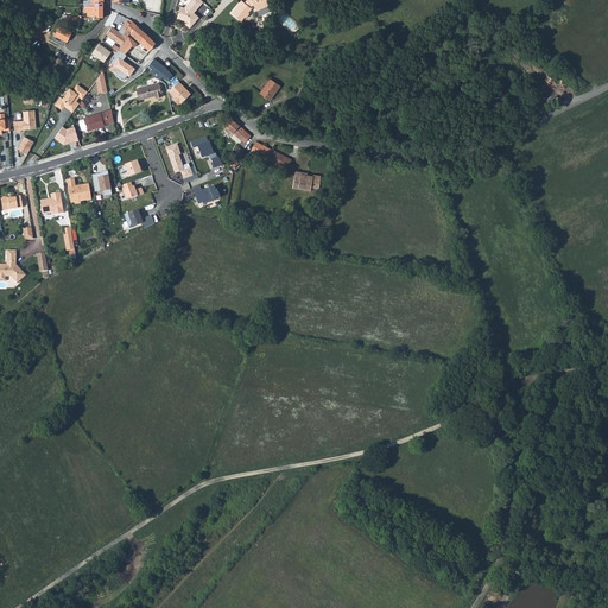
[(181,6),(177,18),(183,20),(184,19),(187,20),(185,21),(187,23),(185,24),(189,27),(200,18),(194,13),(203,2),(201,0),(190,0),(184,7),(181,6)]
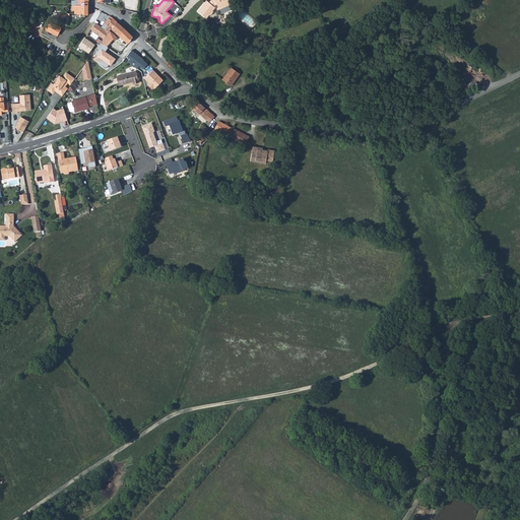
[(221,14),(232,9),(228,1),(229,0),(211,0),(210,0),(208,3),(206,1),(197,12),(205,18),(208,15),(209,16),(212,12),(211,11),(214,8),(213,7),(214,5),(216,4),(221,14)]
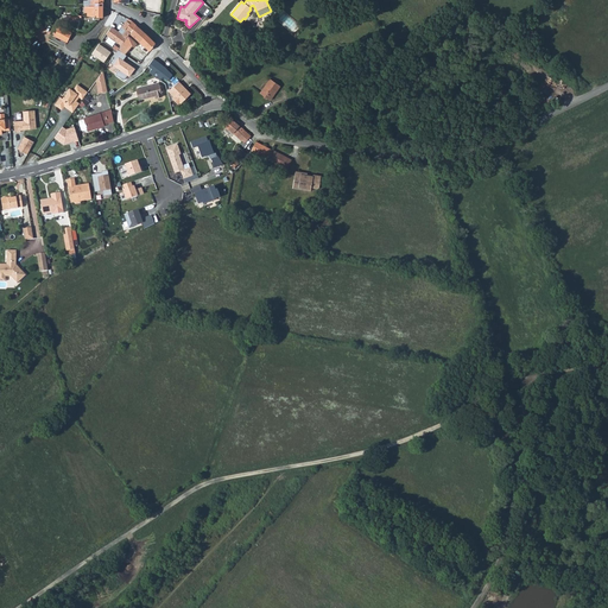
[(84,13),(88,13),(88,17),(103,18),(103,7),(103,2),(95,1),(95,7),(84,6),(84,13)]
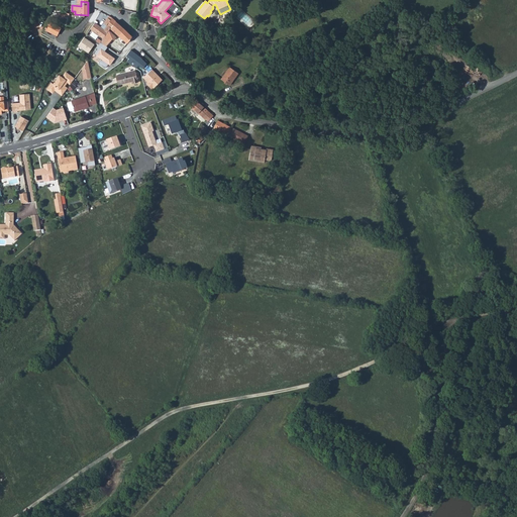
[(238,10),(233,15),(246,28),(252,22),(238,10)]
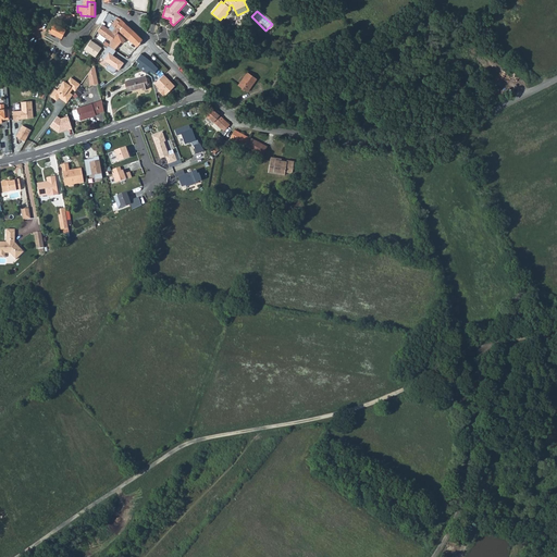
[(97,31),(111,41),(116,34),(119,32),(119,31),(114,27),(119,21),(115,19),(108,28),(102,24),(97,31)]
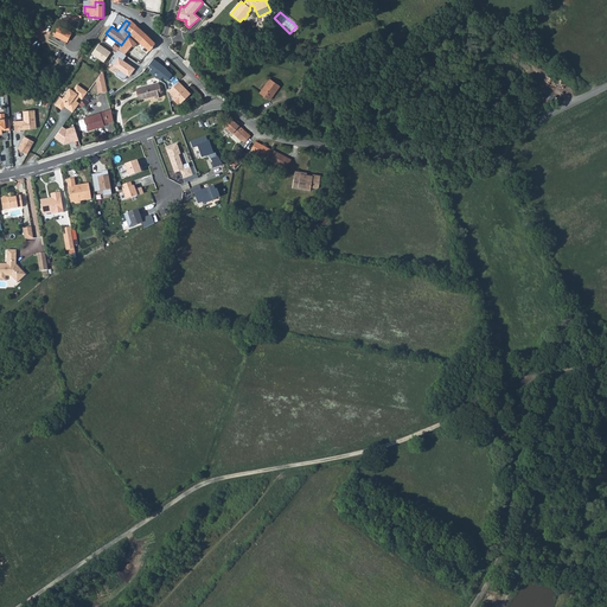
[(125,30),(129,33),(136,25),(132,21),(129,23),(125,30)]
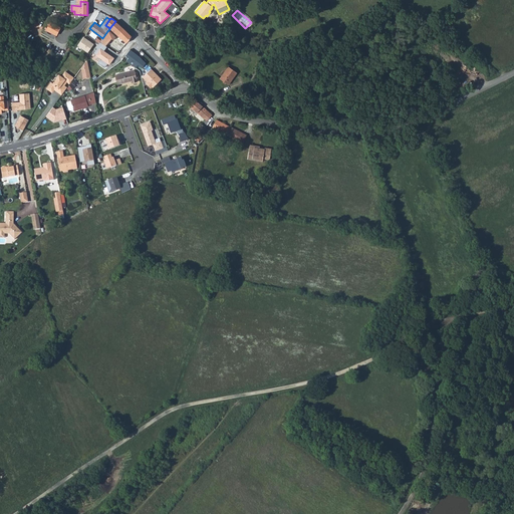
[(51,21),(46,30),(56,35),(61,27),(51,21)]
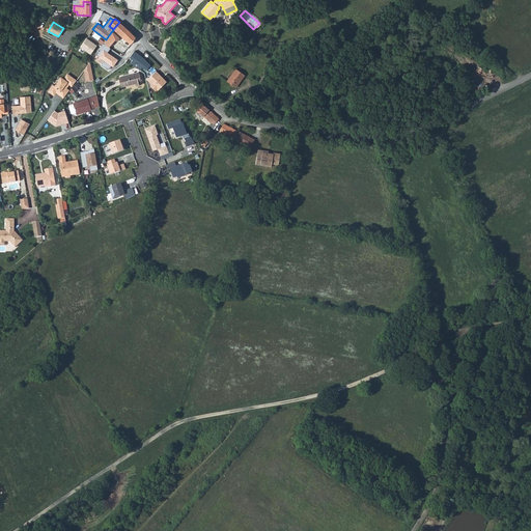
[(113,30),(121,36),(128,29),(119,22),(113,29),(113,30)]
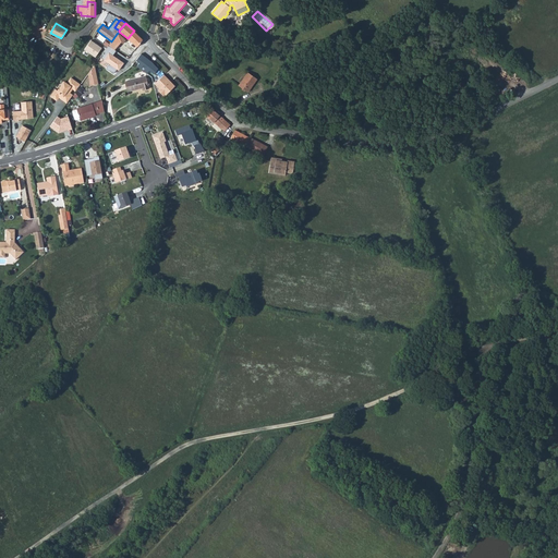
[(128,38),(137,47),(143,40),(143,39),(134,31),(128,38)]
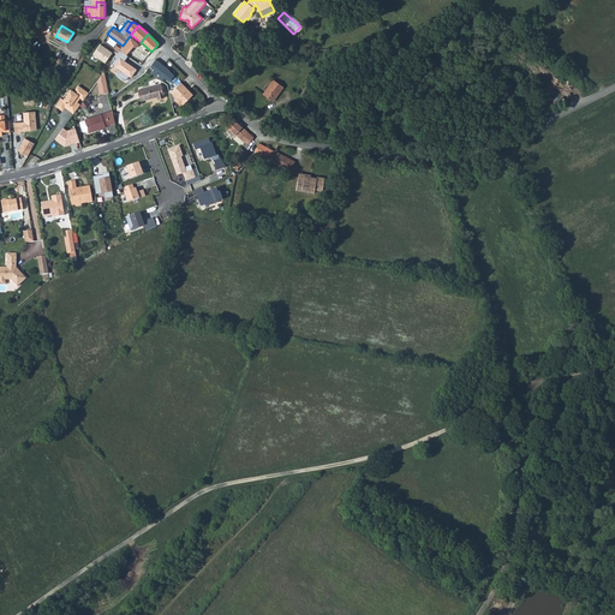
[(138,46),(129,37),(123,46),(119,51),(126,55),(133,47),(136,49),(138,46)]
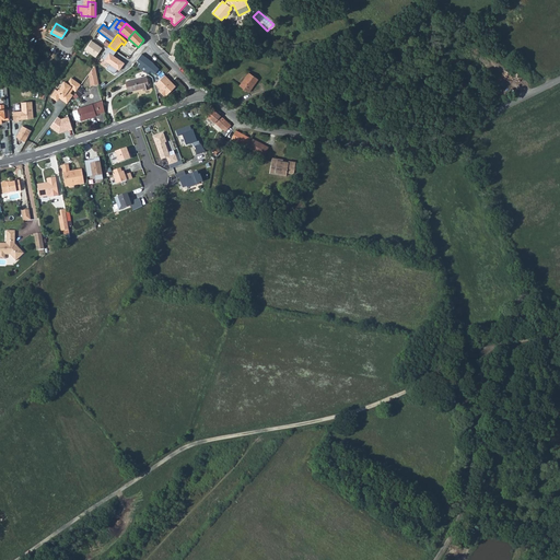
[(115,50),(108,46),(101,58),(111,63),(107,69),(115,74),(118,69),(120,70),(125,63),(114,56),(116,51),(115,50)]
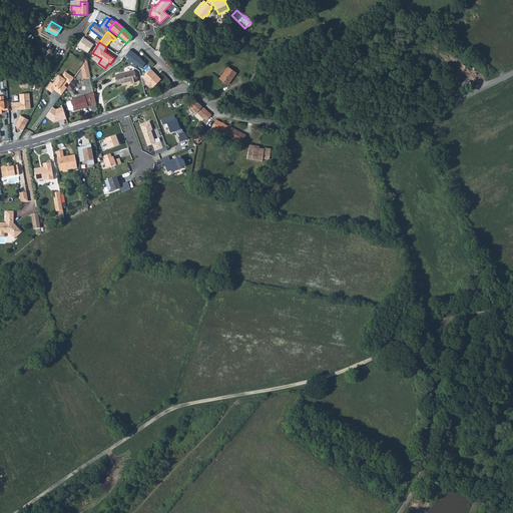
[(140,56),(130,48),(125,54),(128,57),(126,60),(135,67),(138,64),(142,67),(146,62),(140,56)]
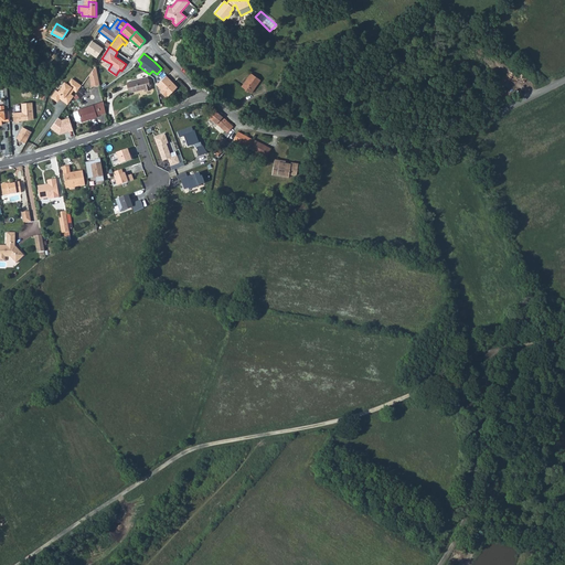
[(95,66),(89,75),(92,87),(99,85),(97,72),(95,66)]
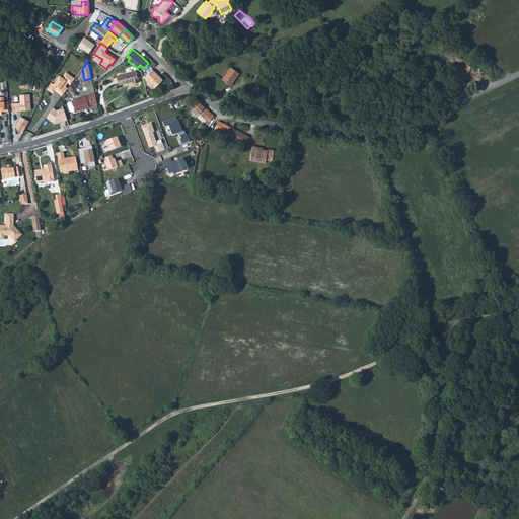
[(258,68),(264,70),(266,64),(260,61),(256,67),(258,68)]
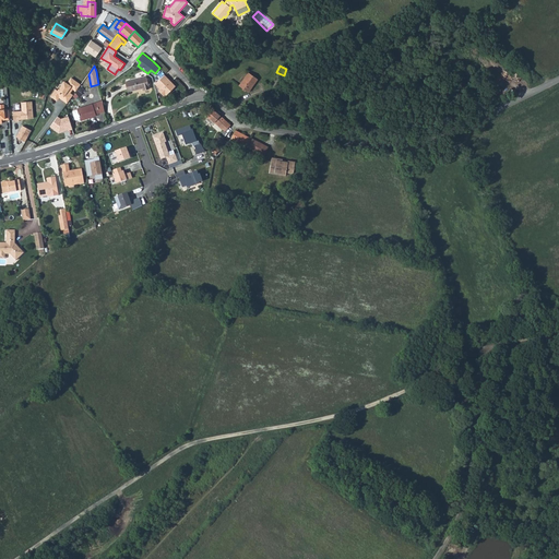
[(239,85),(248,92),(258,79),(248,72),(239,85)]
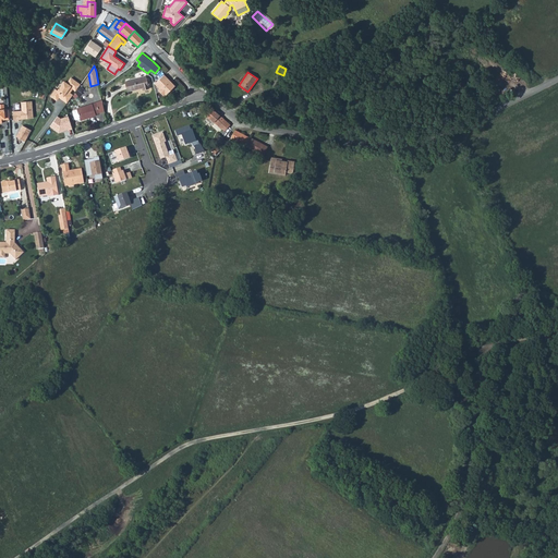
[(271,87),(277,89),(283,75),(278,73),(271,87)]
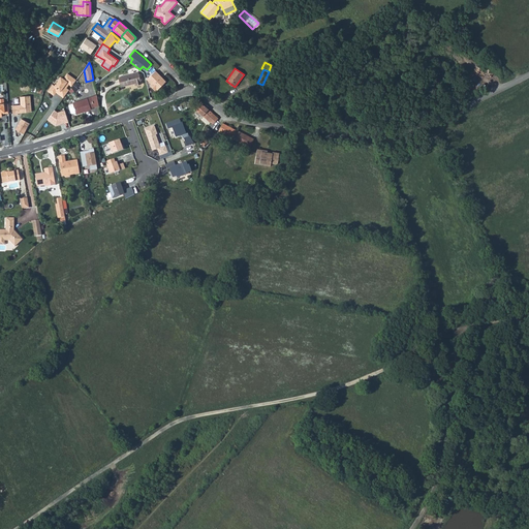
[(166,81),(156,70),(147,79),(152,83),(150,85),(157,91),(166,81)]
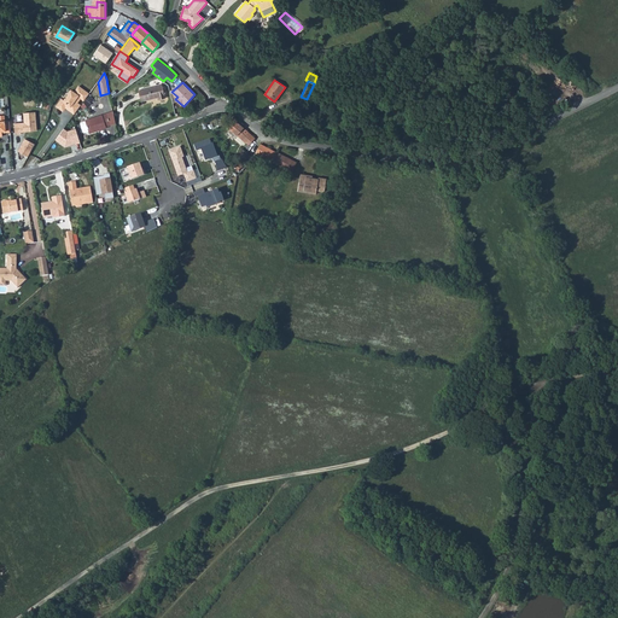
[(138,89),(141,101),(158,97),(158,99),(165,98),(164,92),(165,91),(165,89),(165,88),(164,87),(163,87),(162,83),(138,89)]
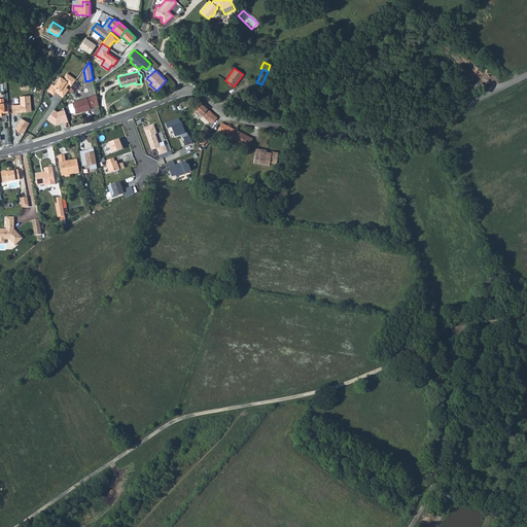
[(71,85),(75,80),(67,74),(63,79),(61,77),(54,85),(53,84),(47,91),(54,95),(55,92),(56,91),(59,93),(58,94),(63,97),(68,90),(65,88),(68,83),(71,85)]
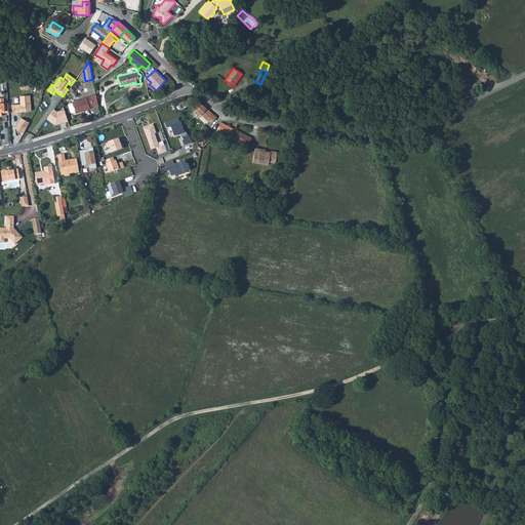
[(30,95),(19,95),(19,105),(11,105),(12,115),(17,114),(17,112),(16,111),(18,111),(21,112),(31,111),(30,95)]
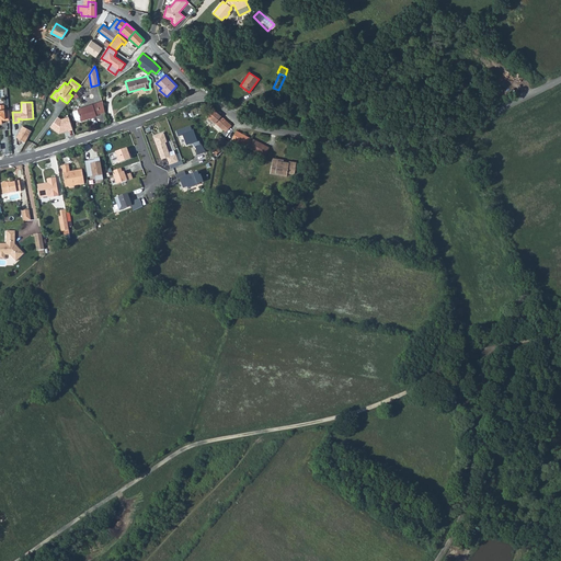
[(96,102),(77,109),(77,110),(73,112),(73,113),(76,119),(77,121),(80,119),(81,121),(89,117),(89,116),(100,113),(96,102)]
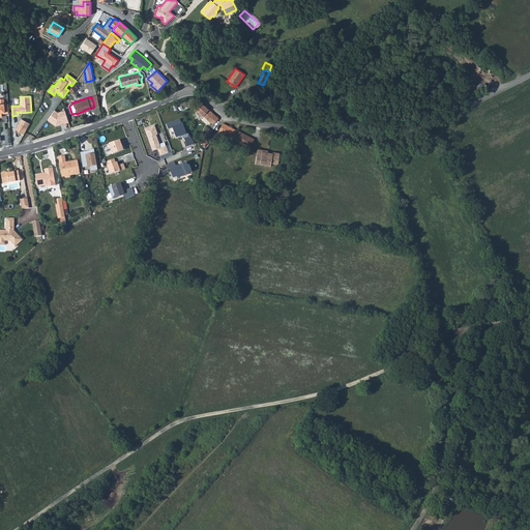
[(218,119),(202,104),(196,110),(211,123),(209,125),(213,128),(215,126),(213,124),(218,119)]
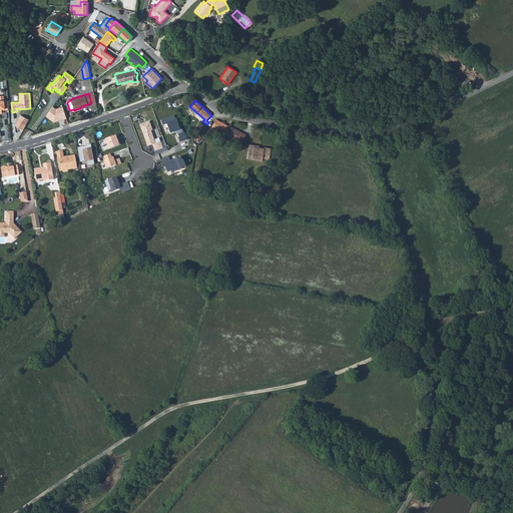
[(53,106),(46,116),(50,118),(54,121),(67,117),(63,106),(56,108),(53,106)]
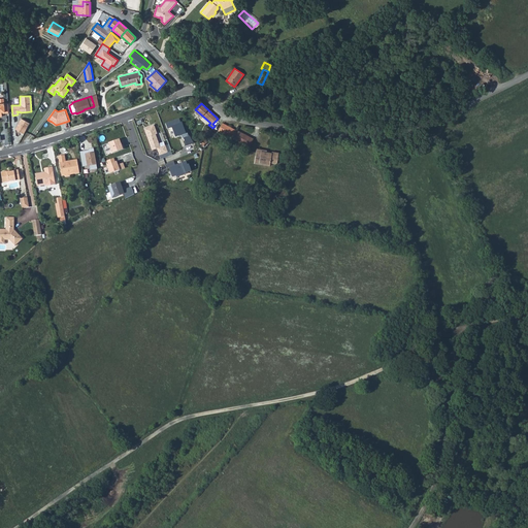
[(179,118),(166,123),(168,129),(172,127),(176,137),(182,135),(183,138),(185,137),(187,145),(194,143),(191,135),(189,136),(188,132),(187,133),(183,123),(182,123),(179,118)]
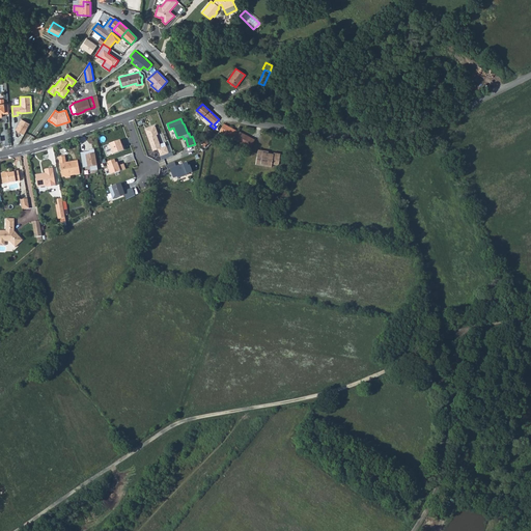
[(20,120),(14,130),(22,135),(28,124),(20,120)]
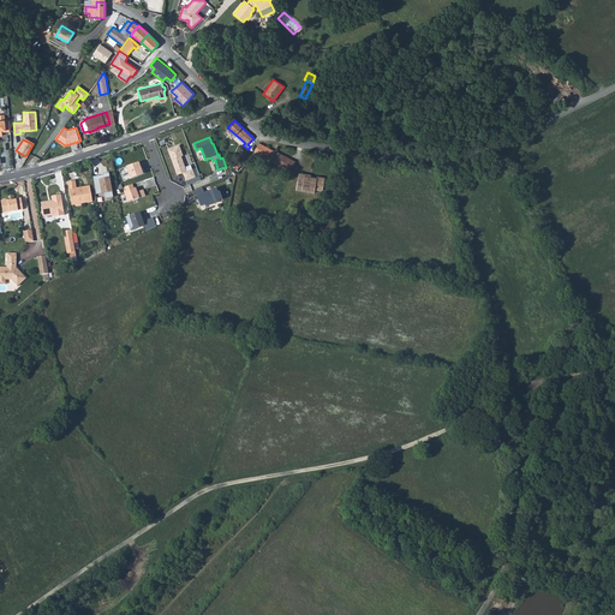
[(290,172),(294,162),(258,143),(254,153),(264,157),(269,161),(290,172)]
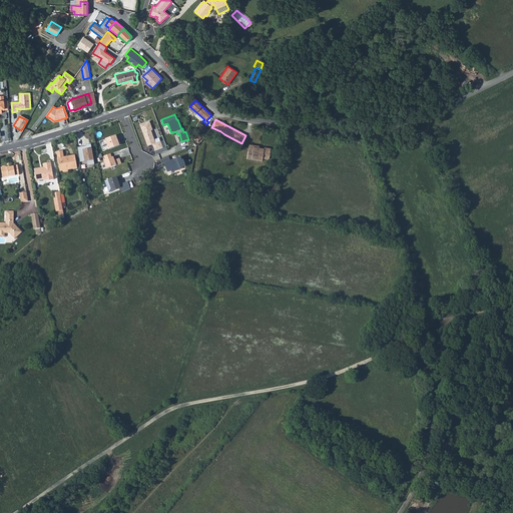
[(163,147),(161,140),(156,142),(152,130),(153,129),(150,121),(140,124),(148,146),(153,144),(155,150),(163,147)]
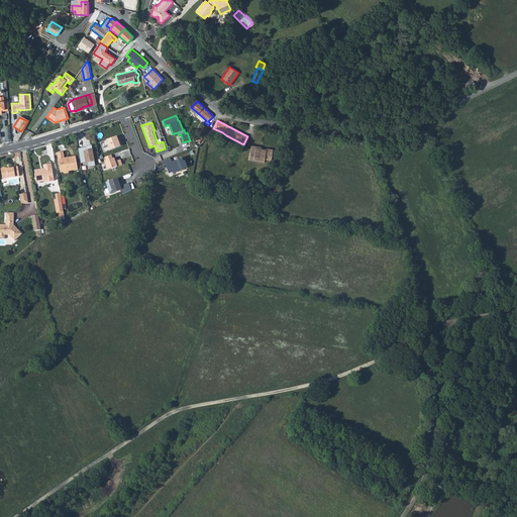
[(107,139),(110,149),(120,145),(117,136),(107,139)]
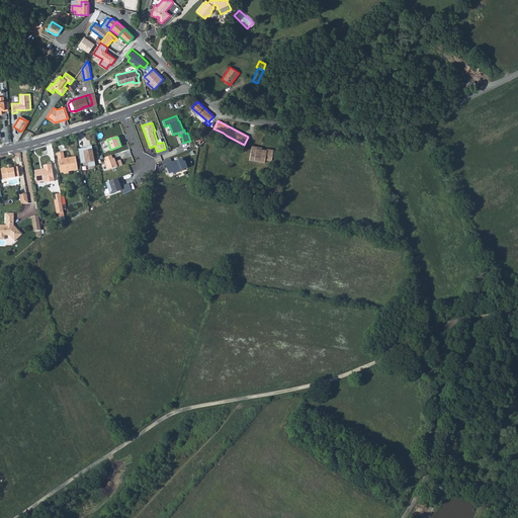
[(96,165),(93,149),(92,146),(79,149),(82,163),(86,162),(86,163),(88,163),(89,166),(96,165)]
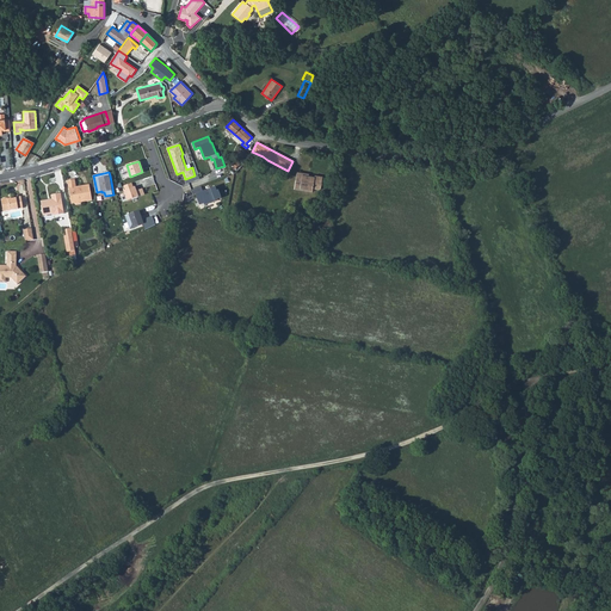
[(303,173),(297,172),(296,180),(301,181),(300,189),(312,190),(312,189),(320,190),(321,177),(314,176),(314,177),(308,176),(302,174),(303,173)]
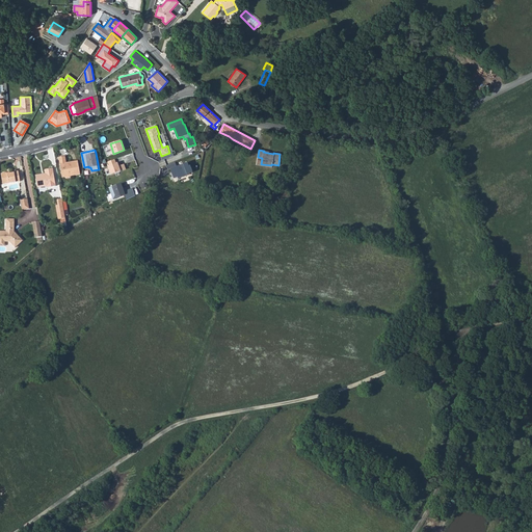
[(65,156),(58,157),(62,177),(64,176),(65,177),(70,177),(71,175),(80,174),(78,160),(70,161),(69,163),(67,164),(67,162),(65,156)]
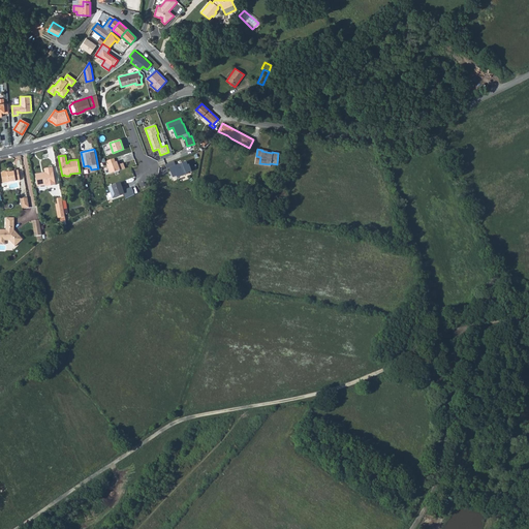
[(260,157),(256,156),(254,163),(270,166),(270,164),(259,163),(260,157)]
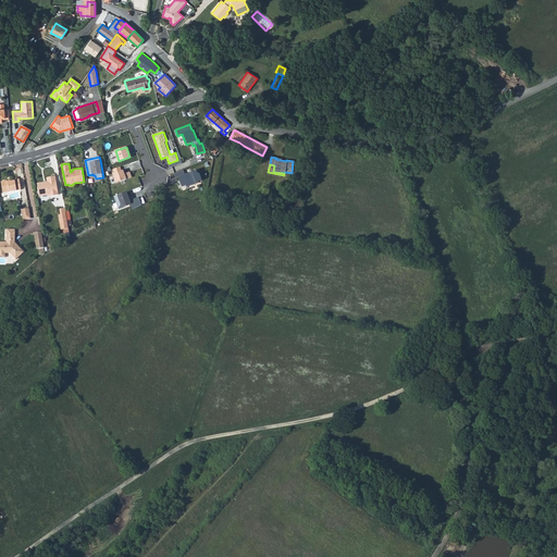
[(116,183),(133,177),(131,172),(125,173),(124,170),(122,170),(121,166),(113,169),(114,173),(113,173),(116,183)]
